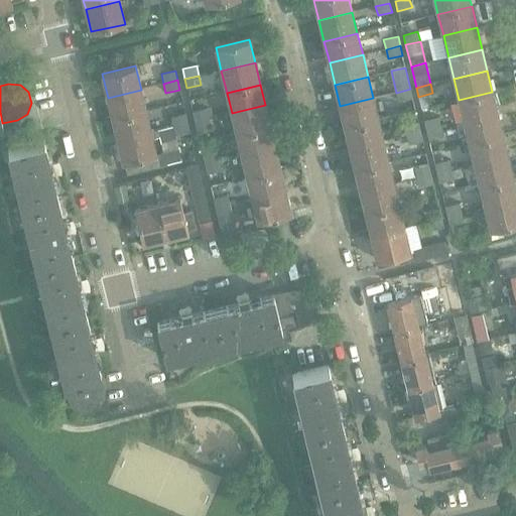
[(412,98),(410,89),(396,93),(398,102),(412,98)]
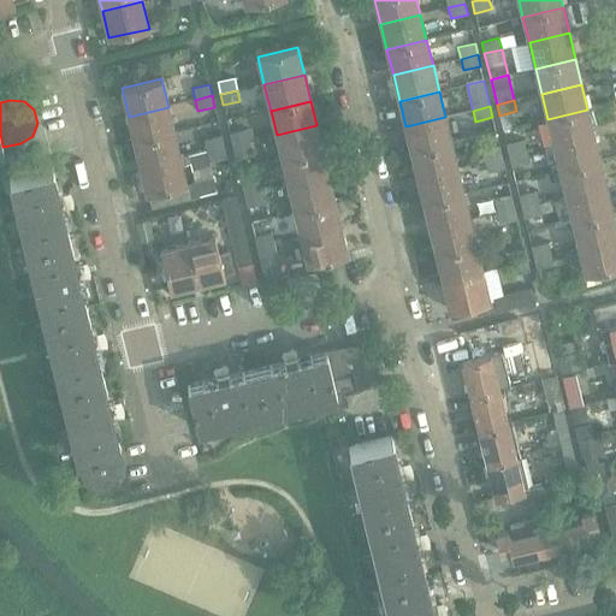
[(175,132),(169,107),(129,117),(135,142),(175,132)]
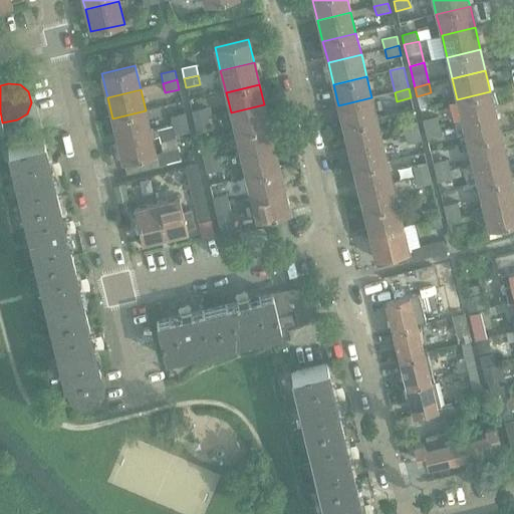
[(495,113),(490,91),(457,99),(462,121),(495,113)]
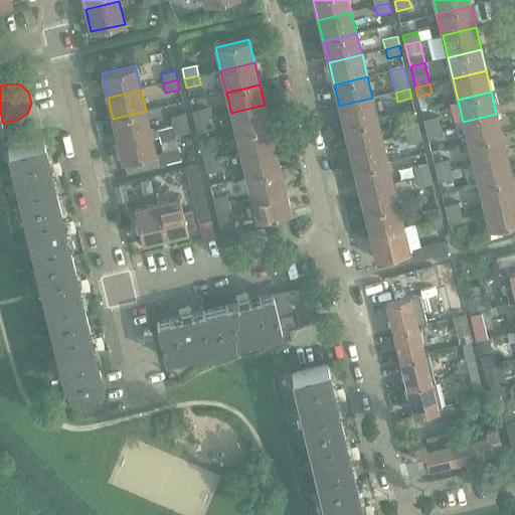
[(377,119),(372,98),(339,106),(344,127),(377,119)]
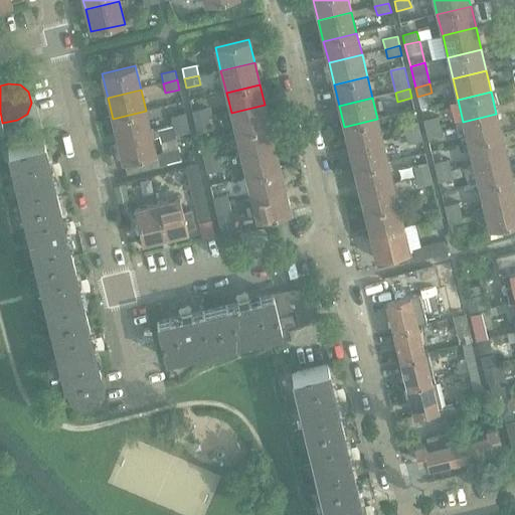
[(231,113),(236,135),(270,127),(265,105),(231,113)]
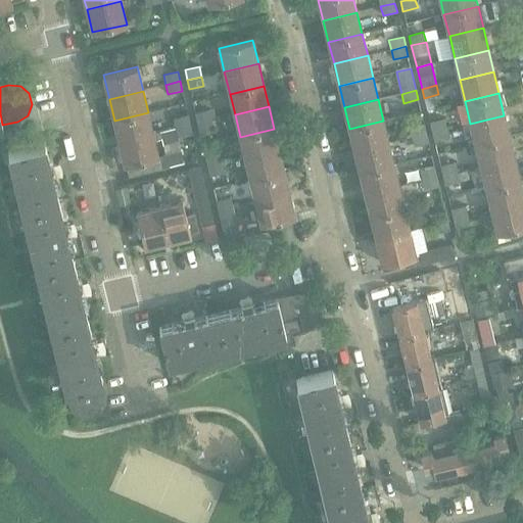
[(211,120),(209,110),(195,113),(197,123),(211,120)]
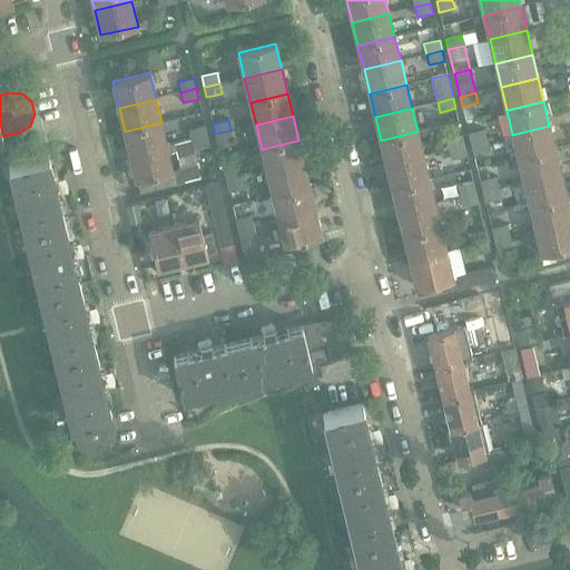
[(167,147),(161,123),(125,131),(130,156),(167,147)]
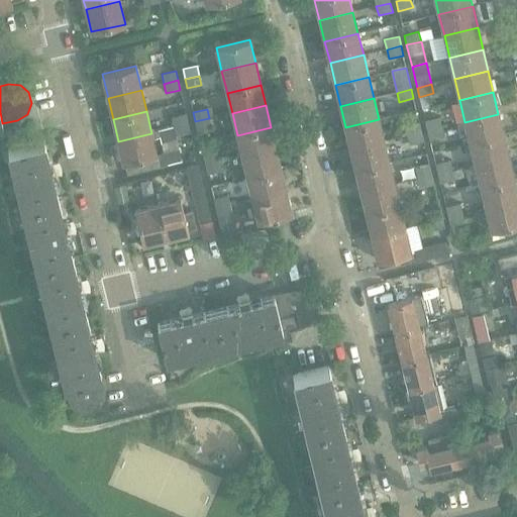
[(188,123),(186,114),(172,117),(174,126),(188,123)]
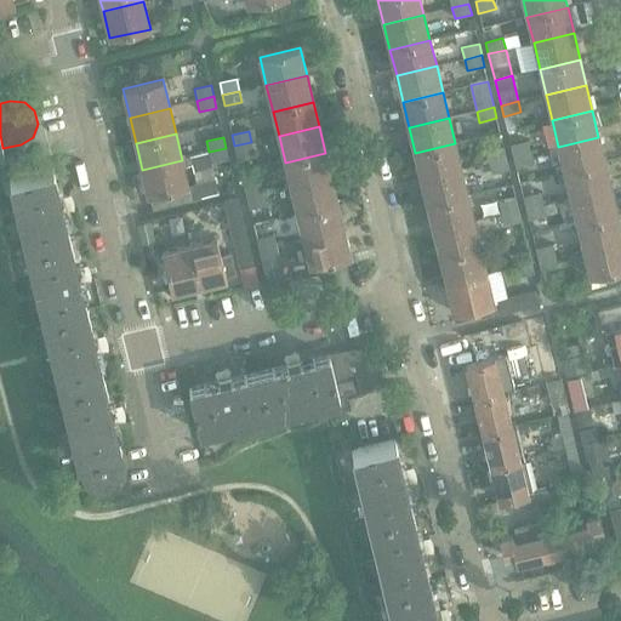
[(558,147),(564,172),(605,163),(598,137),(558,147)]
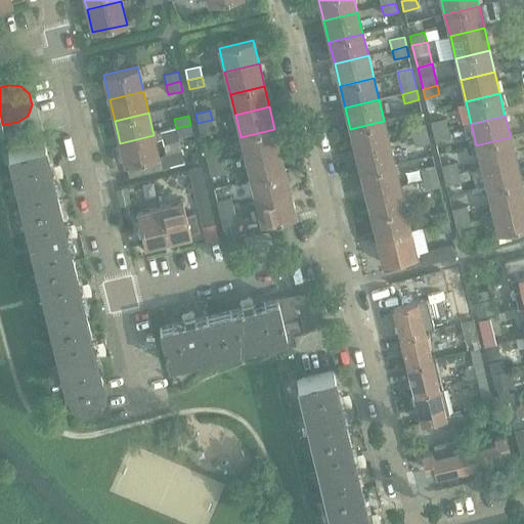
[(447,129),(445,119),(431,123),(433,132),(447,129)]
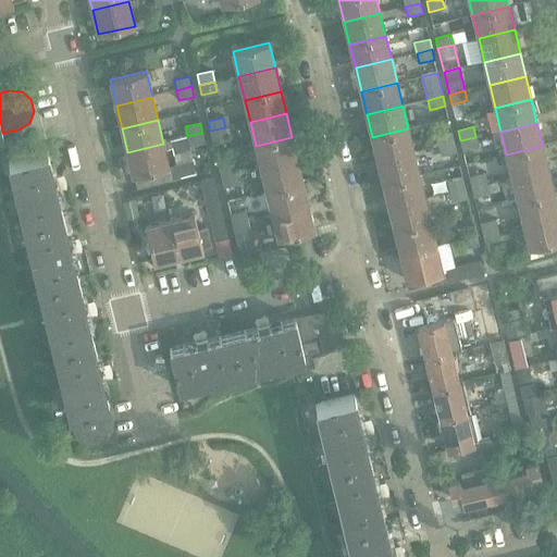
[(227,137),(225,127),(210,131),(212,141),(227,137)]
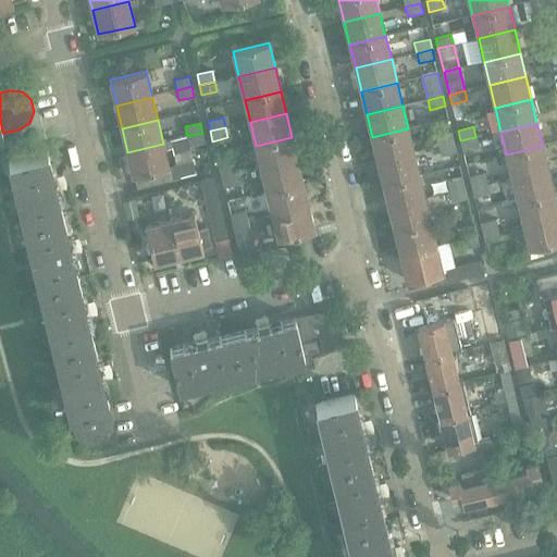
[(413,152),(408,128),(372,137),(378,161),(413,152)]
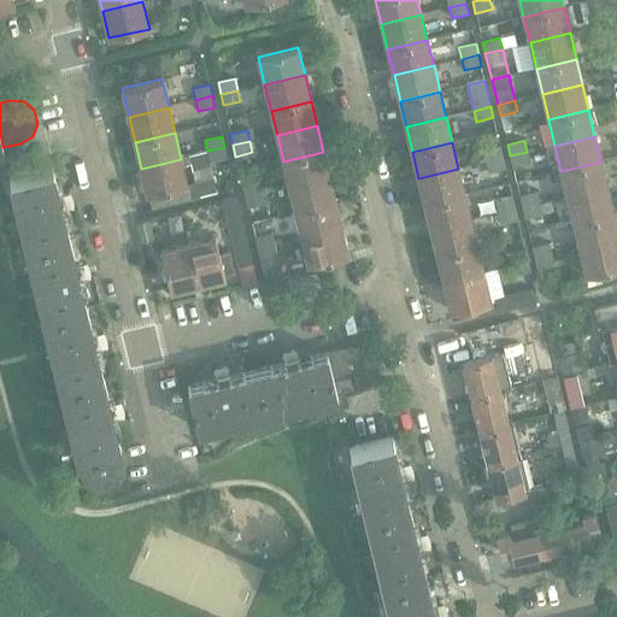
[(504,158),(500,146),(483,151),(486,162),(504,158)]
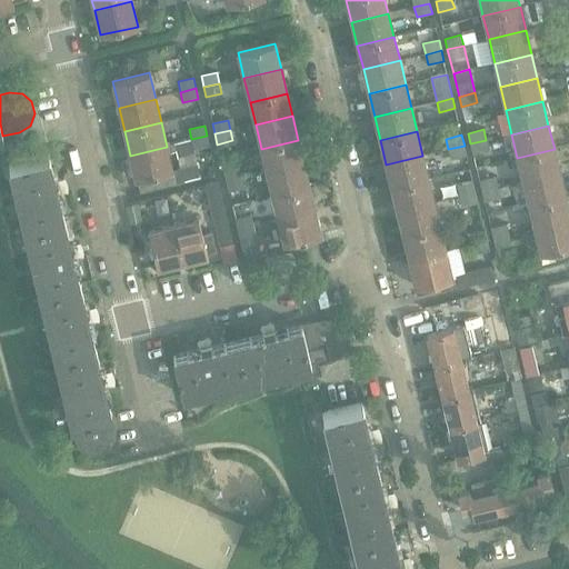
[(191,139),(195,150),(209,146),(207,136),(191,139)]
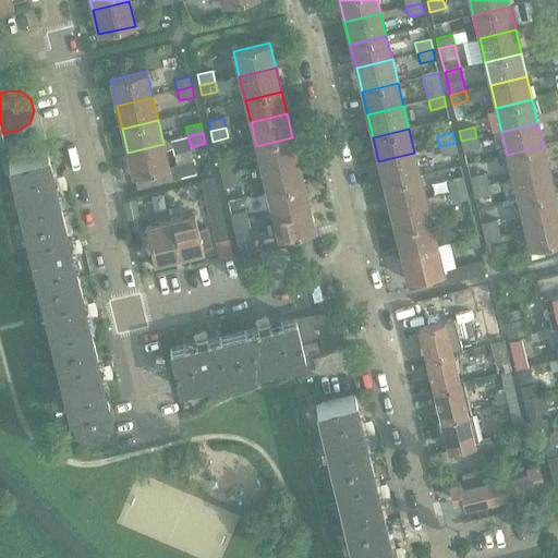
[(298,161),(292,137),(256,146),(262,170),(298,161)]
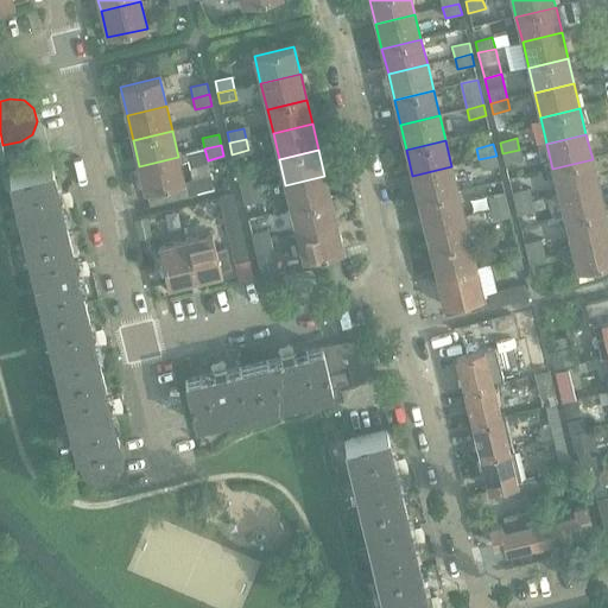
[(523,160),(519,150),(502,153),(505,165),(523,160)]
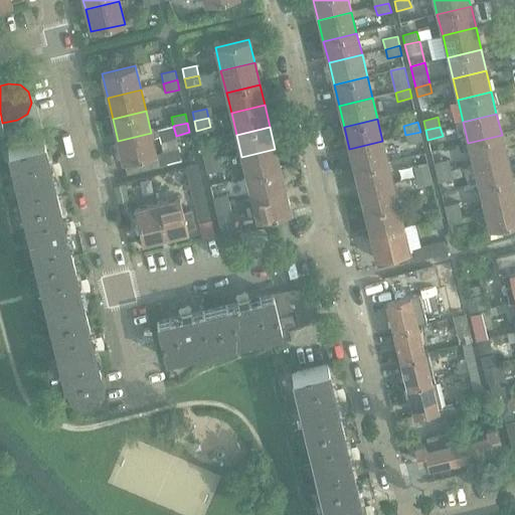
[(422,141),(420,132),(405,135),(408,145),(422,141)]
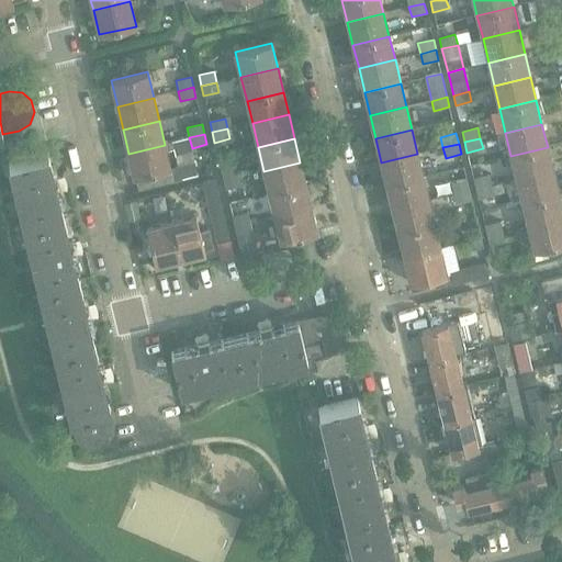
[(128,154),(134,177),(170,168),(165,145),(128,154)]
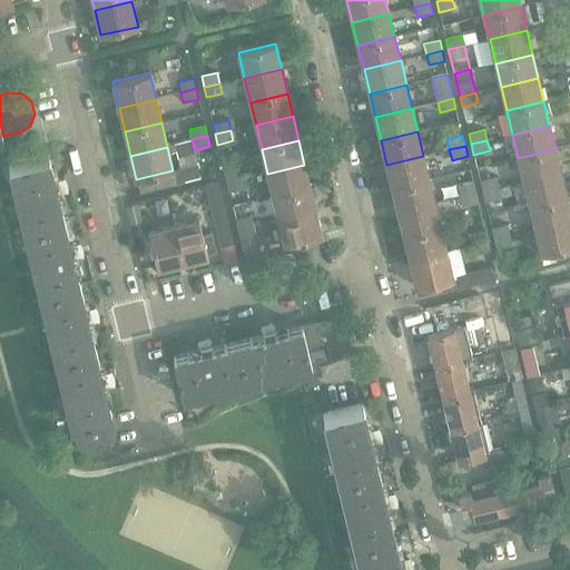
[(561,173),(556,149),(518,158),(524,182),(561,173)]
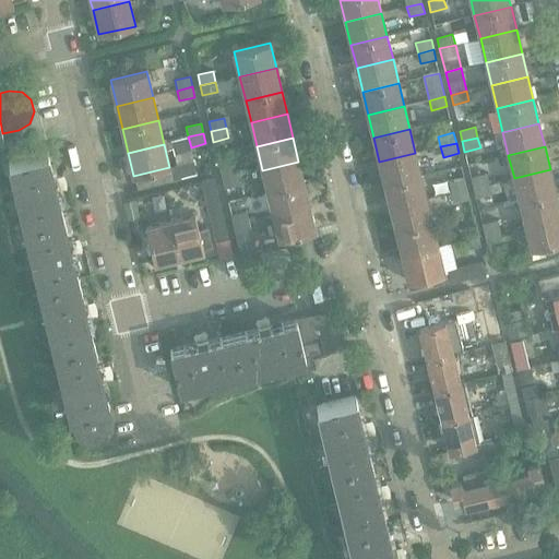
[(55,178),(48,151),(9,161),(24,225),(63,215),(57,190),(66,188),(62,176),(55,178)]
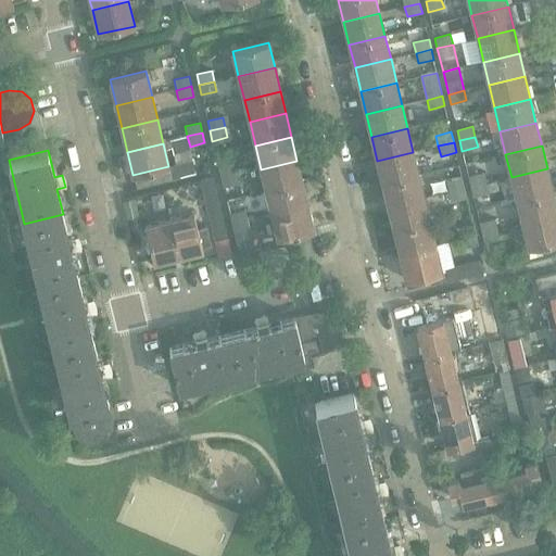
[(377,161),(382,184),(418,175),(413,152),(377,161)]
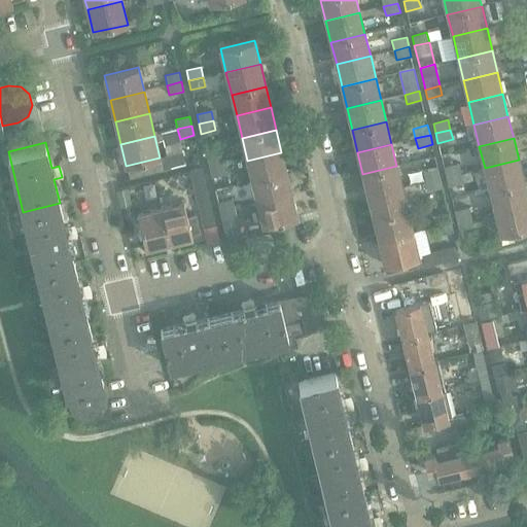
[(286,174),(281,152),(247,161),(252,182),(286,174)]
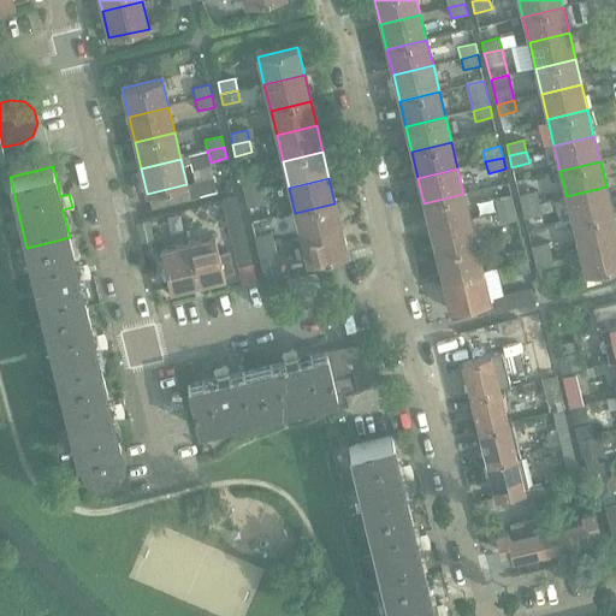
[(261,193),(259,181),(242,185),(244,196),(261,193)]
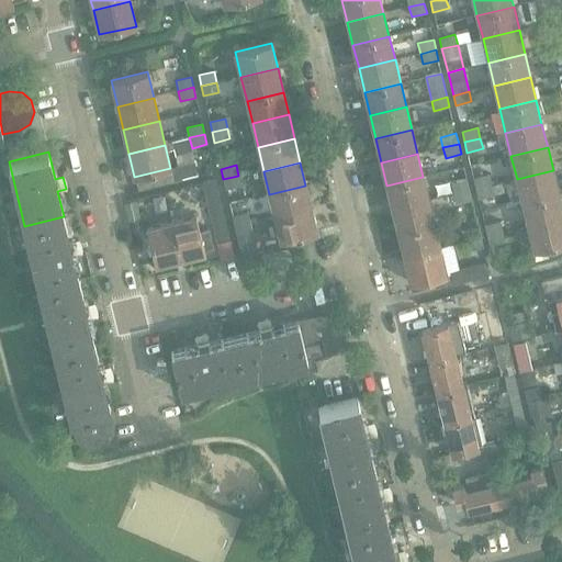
[(517,179),(523,202),(559,194),(553,170),(517,179)]
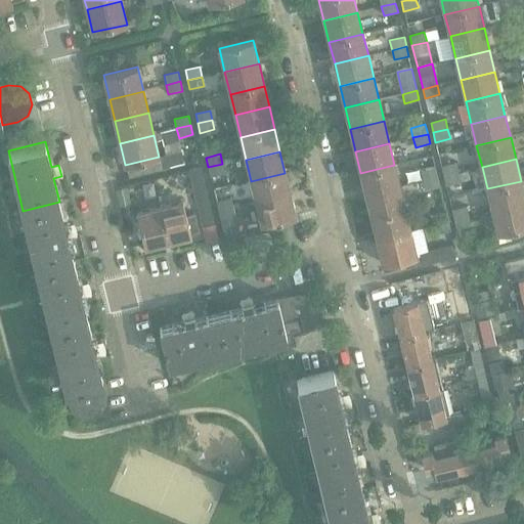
[(457,173),(455,163),(441,166),(443,176),(457,173)]
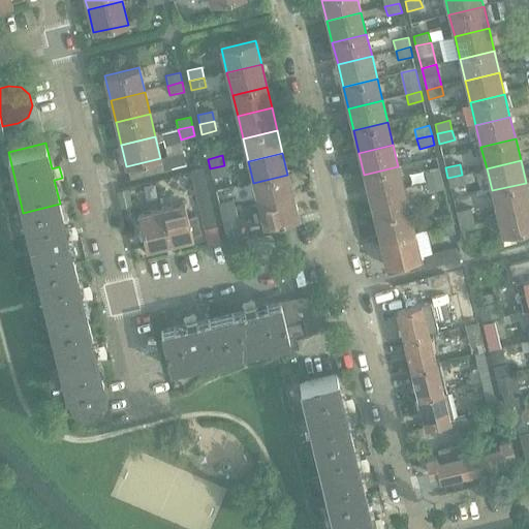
[(227,175),(224,165),(210,168),(213,178),(227,175)]
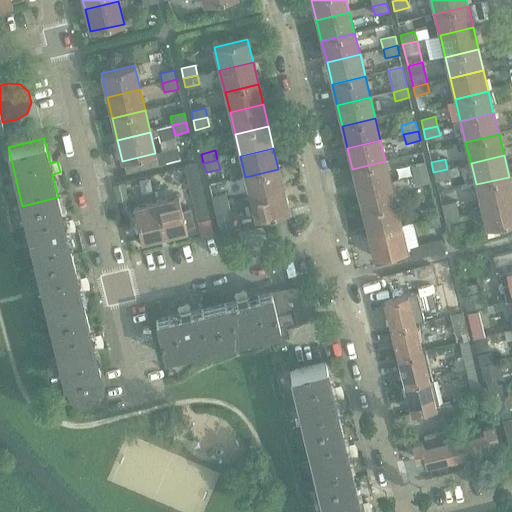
[(352,169),(358,191),(391,183),(385,161),(352,169)]
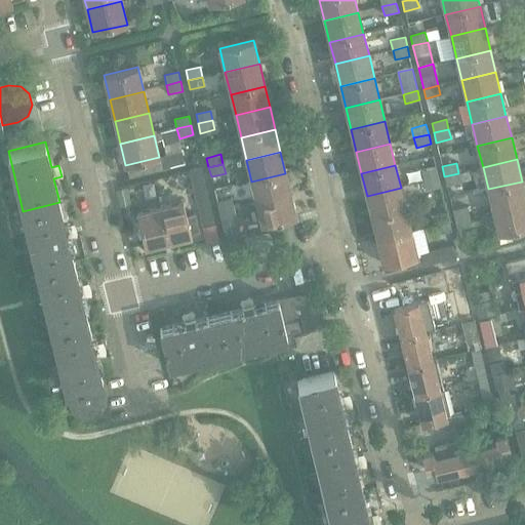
[(203,174),(201,168),(189,171),(191,177),(203,174)]
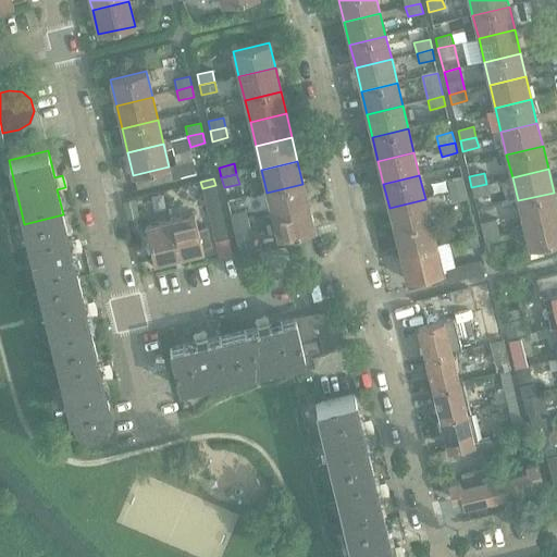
[(466,188),(463,178),(447,182),(450,193),(466,188)]
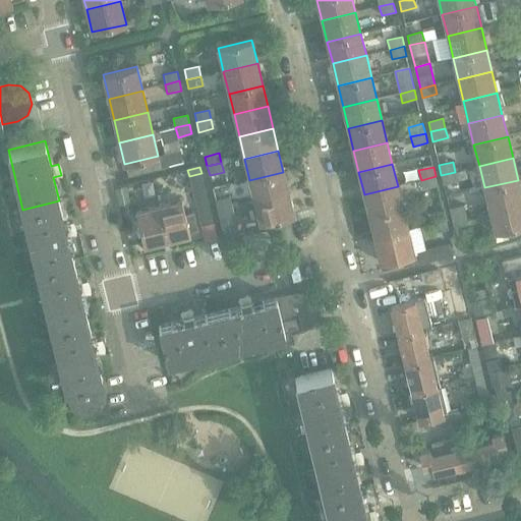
[(289,193),(283,172),(249,180),(254,201),(289,193)]
